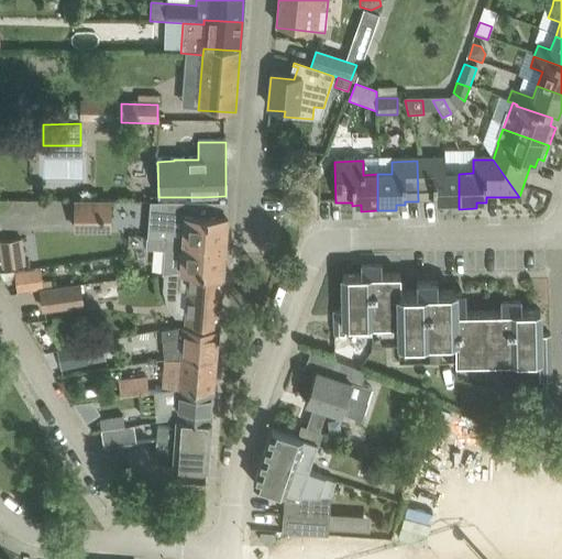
[(444,161),(417,161),(418,201),(432,200),(432,204),(442,204),(442,209),(459,209),(459,174),(444,174),(444,161)]
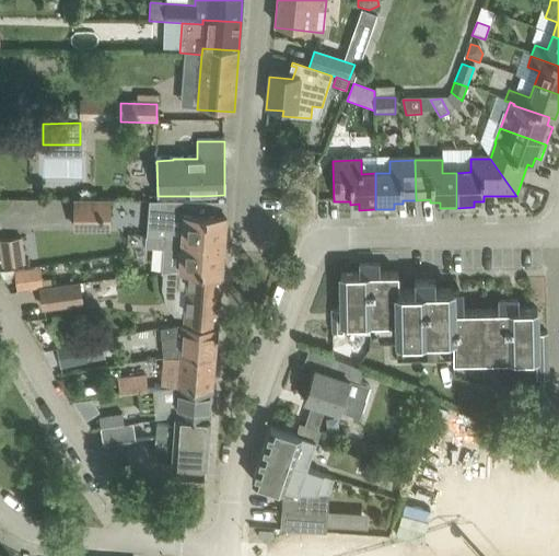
[(73,201),(73,232),(109,232),(109,201),(73,201)]
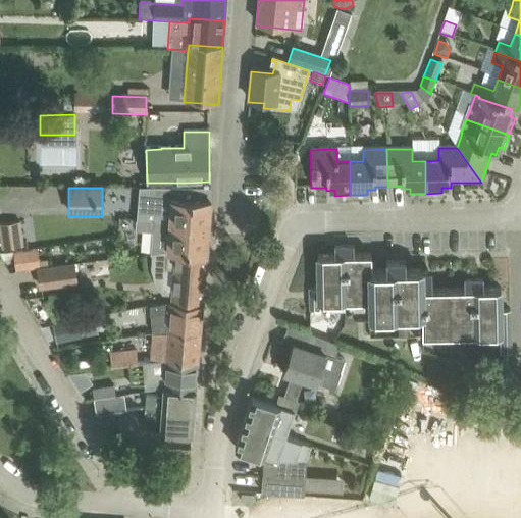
[(171,200),(171,203),(166,203),(164,224),(208,228),(210,200),(171,200)]
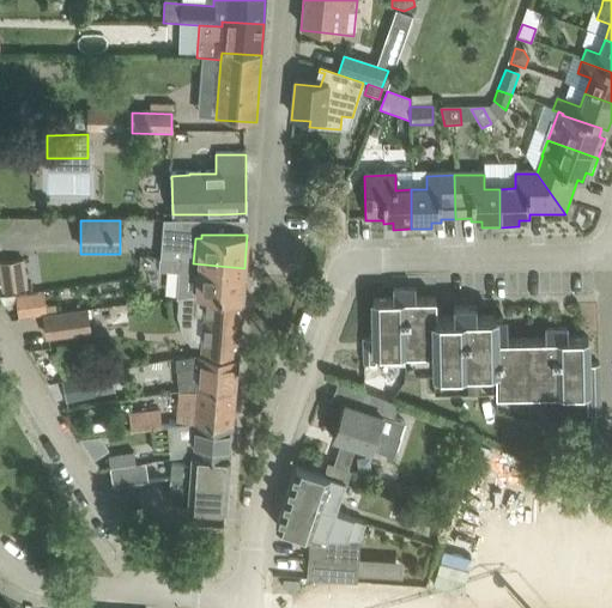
[(205,295),(242,297),(243,278),(244,268),(193,263),(180,262),(159,261),(158,272),(179,273),(176,299),(179,299),(195,297),(195,293),(205,295)]
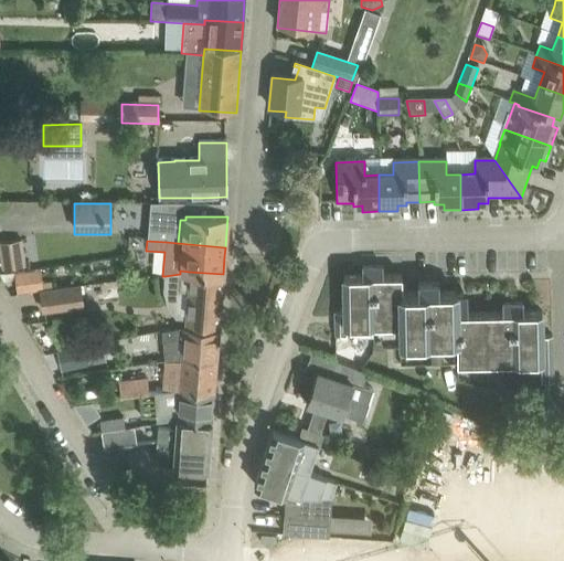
[(23,254),(21,242),(0,244),(0,263),(1,272),(25,268),(23,254)]
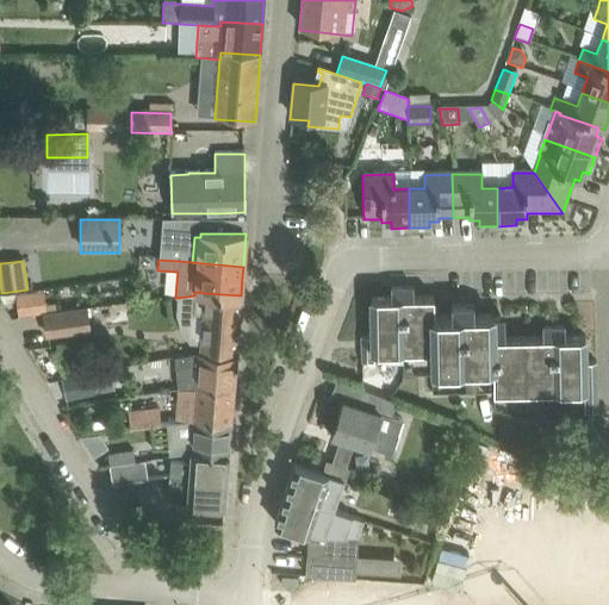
[(596,413),(595,365),(585,365),(584,340),(564,340),(564,330),(541,330),(542,340),(504,341),(504,326),(493,326),(493,317),(473,317),(473,307),(451,309),(451,318),(434,318),(433,299),(412,300),(412,291),(390,291),(390,300),(371,300),(371,338),(361,338),(362,363),(373,363),(373,356),(432,355),(432,375),(492,373),(493,397),(583,394),(584,413),(596,413)]
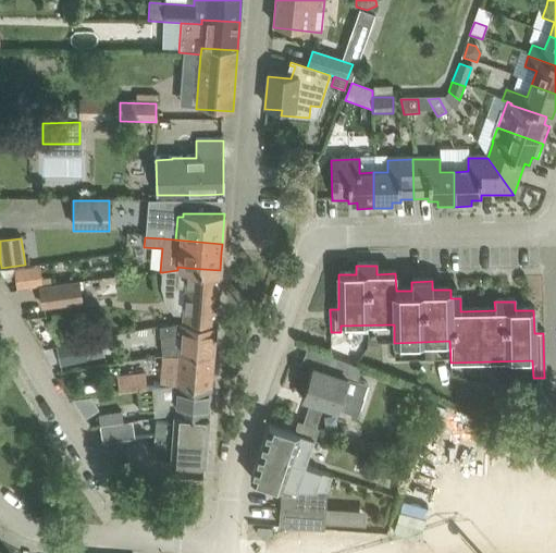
[(186,268),(184,294),(218,296),(220,270),(186,268)]
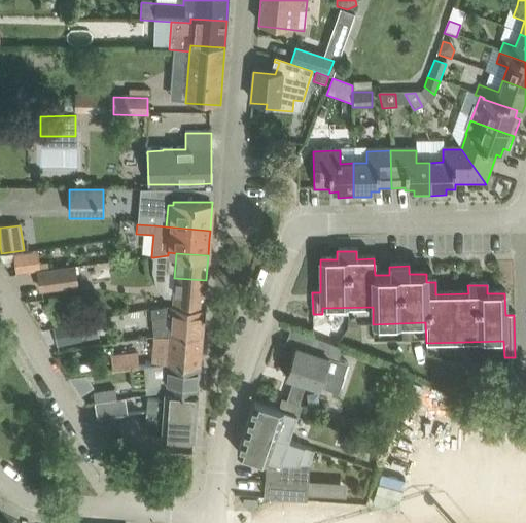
[(39,293),(78,288),(75,268),(36,273),(39,293)]
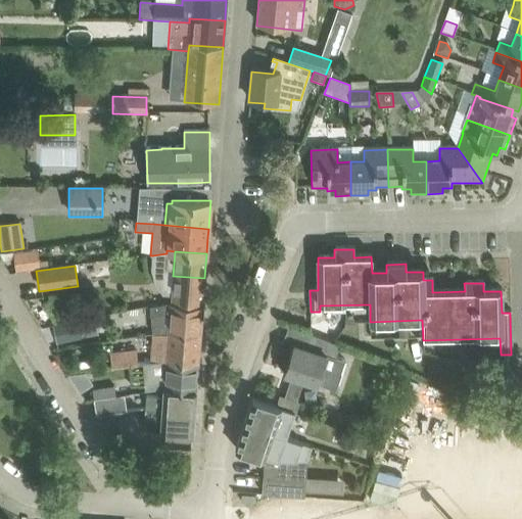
[(202,308),(182,305),(168,305),(150,308),(150,318),(168,316),(167,335),(200,336),(202,308)]
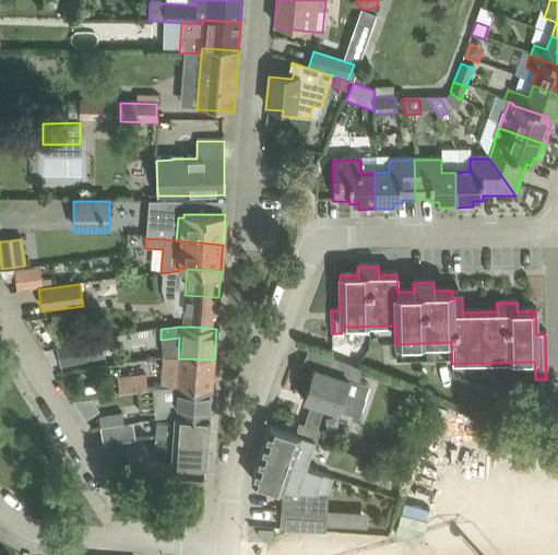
[(369,334),(369,345),(378,345),(378,334),(369,334)]
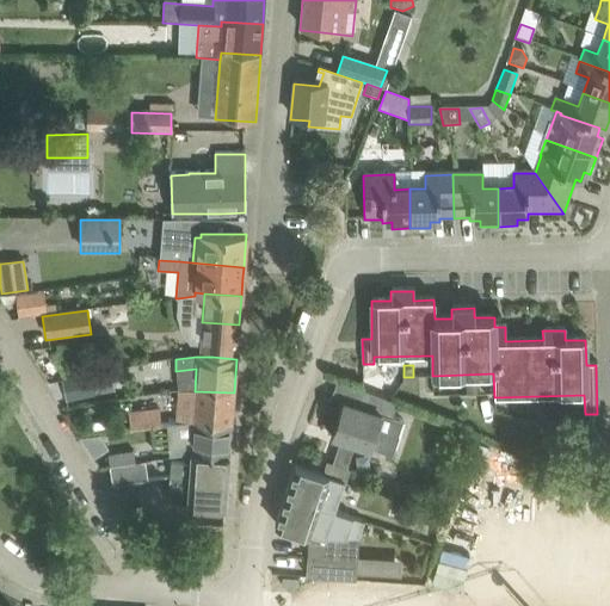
[(92,376),(61,382),(66,403),(87,399),(85,388),(94,387),(92,376)]
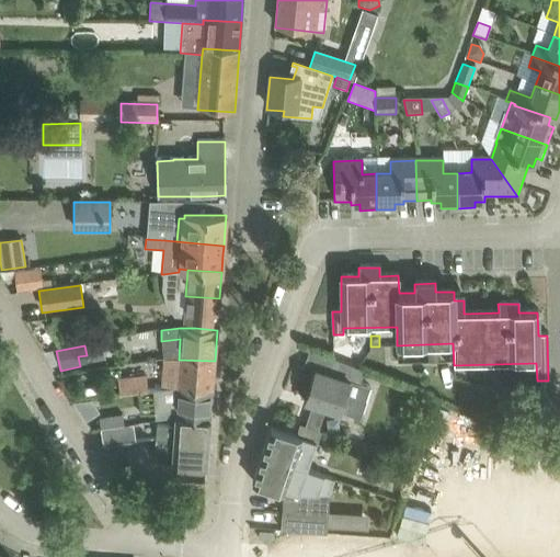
[(427,352),(427,364),(437,364),(437,352),(427,352)]
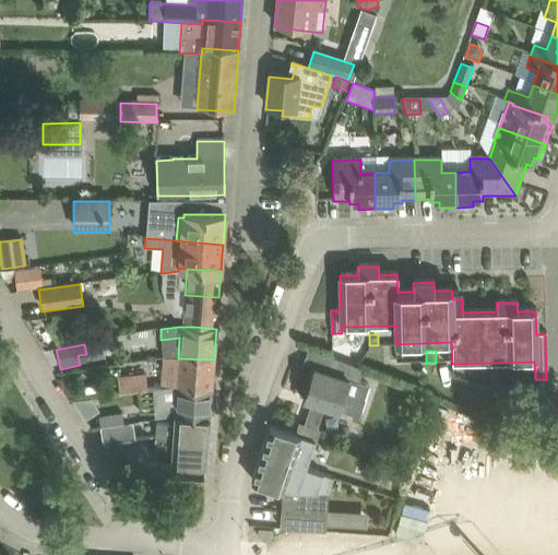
[(363,369),(358,367),(347,364),(332,359),(327,357),(322,373),(313,369),(307,389),(304,400),(303,402),(311,404),(324,409),(359,420),(365,402),(364,402),(368,387),(357,384),(363,369)]
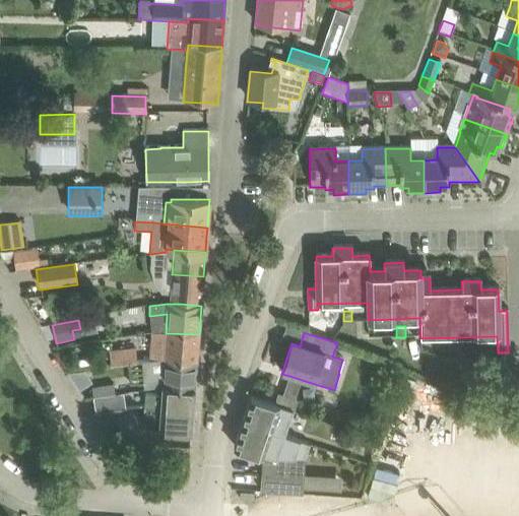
[(199,334),(166,333),(165,361),(197,363),(199,334)]
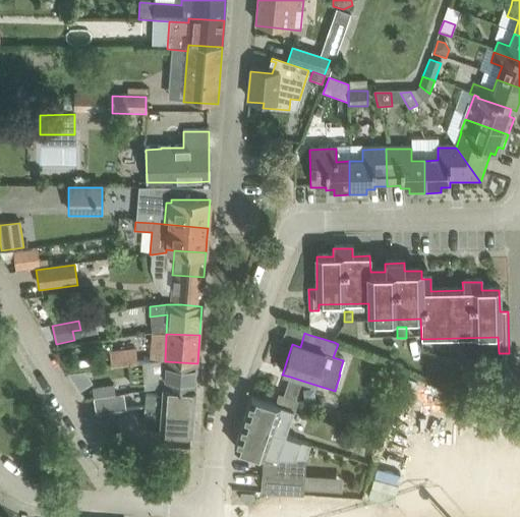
[(487,348),(473,349),(474,359),(488,359),(487,348)]
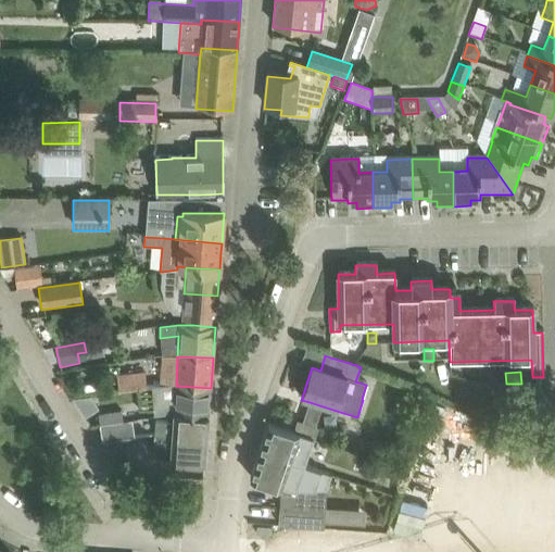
[(117,392),(146,389),(143,373),(115,377),(117,392)]
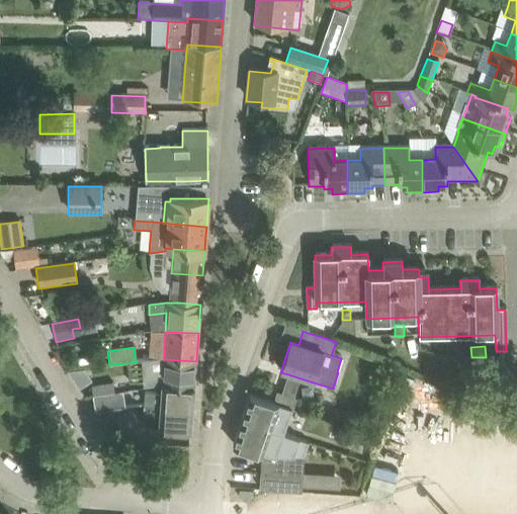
[(196,361),(164,359),(141,361),(143,380),(143,390),(161,389),(161,388),(194,390),(196,361)]
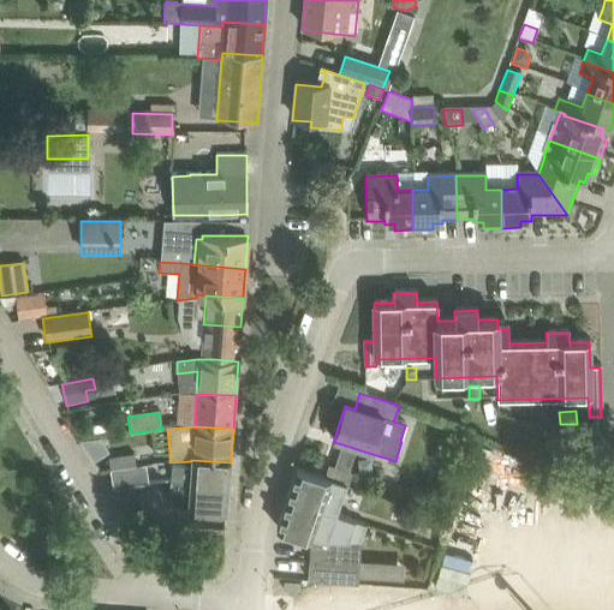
[(97,434),(81,443),(91,461),(108,452),(97,434)]
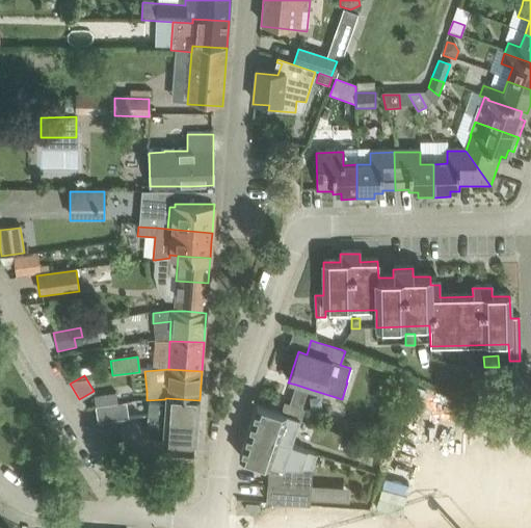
[(101,407),(117,405),(116,395),(100,398),(101,407)]
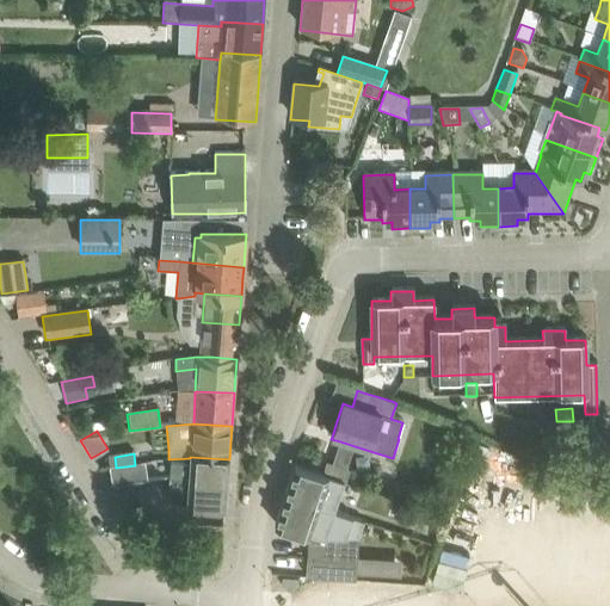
[(171,465),(170,480),(227,483),(229,459),(190,457),(190,458),(189,467),(171,465)]
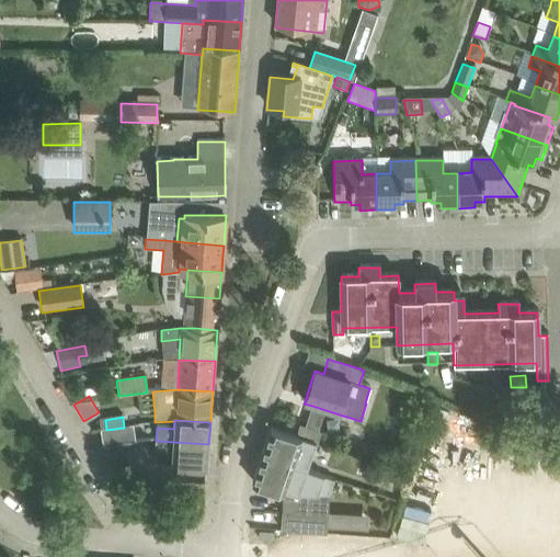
[(318,432),(305,428),(299,427),(296,438),(316,444),(318,444),(321,433),(318,432)]
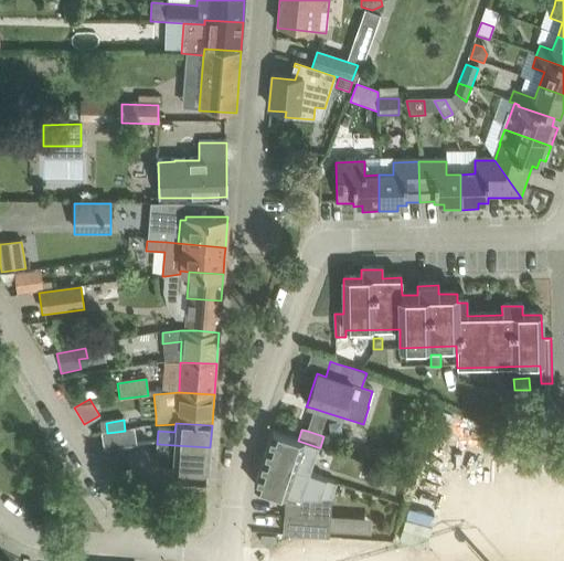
[(100,434),(103,451),(127,448),(125,431),(107,433),(100,434)]
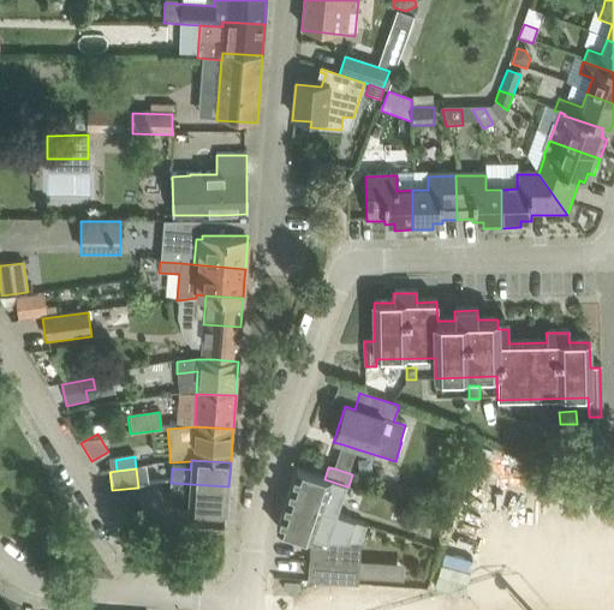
[(361,544),(328,542),(337,516),(340,504),(346,486),(325,479),(296,470),(276,530),(288,534),(310,542),(309,564),(359,567),(359,562),(361,544)]
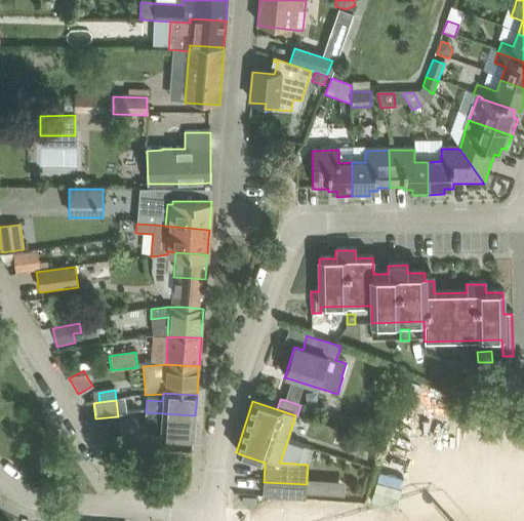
[(144,435),(193,438),(195,415),(146,412),(144,435)]
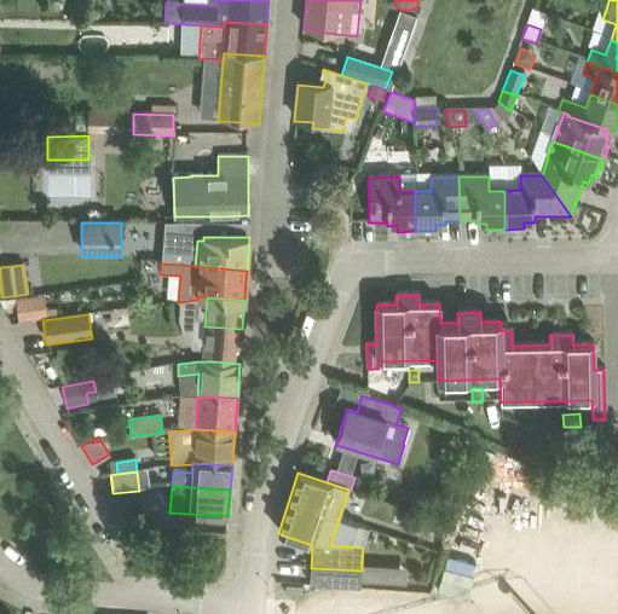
[(133,492),(114,494),(134,532),(145,531),(146,517),(133,492)]
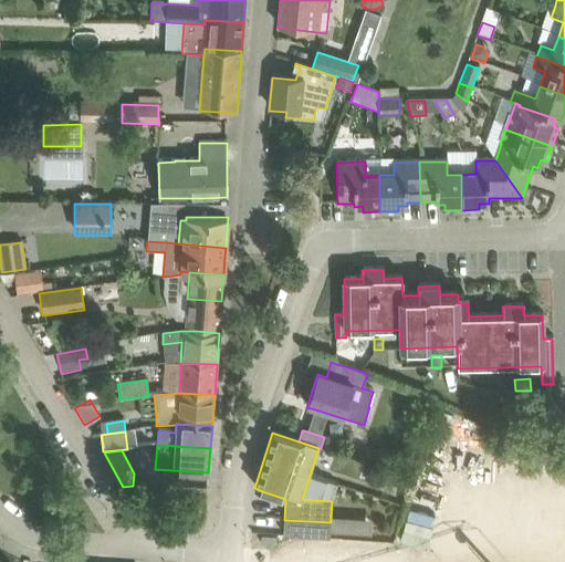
[(338,533),(353,534),(354,520),(341,519),(338,533)]
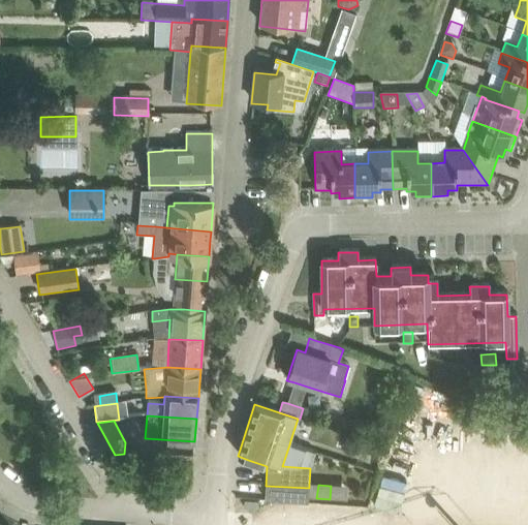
[(266,486),(265,501),(308,504),(309,488),(266,486)]
